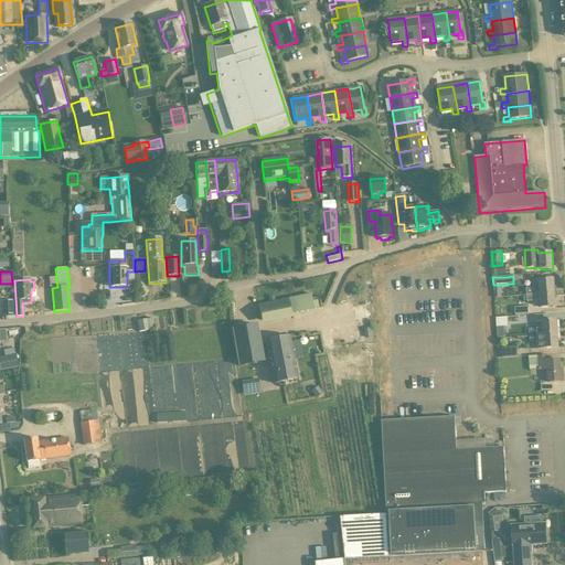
[(501,298),(526,296),(554,294),(553,279),(539,280),(539,281),(533,281),(533,288),(525,289),(526,292),(501,295),(501,285),(493,286),(494,298),(501,298)]
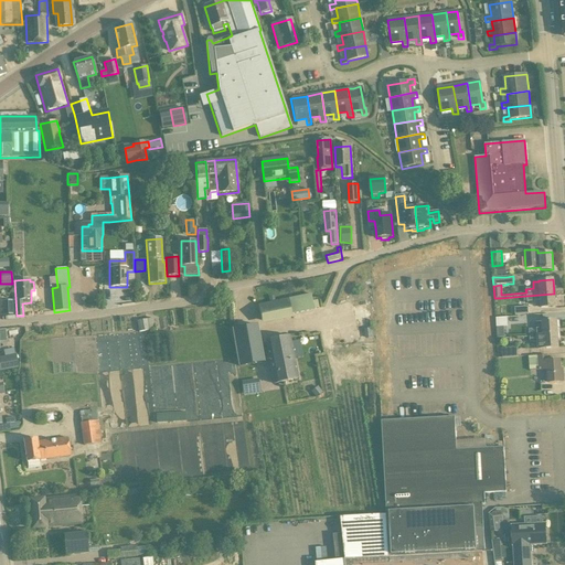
[(310,294),(257,306),(260,321),(313,310),(310,294)]
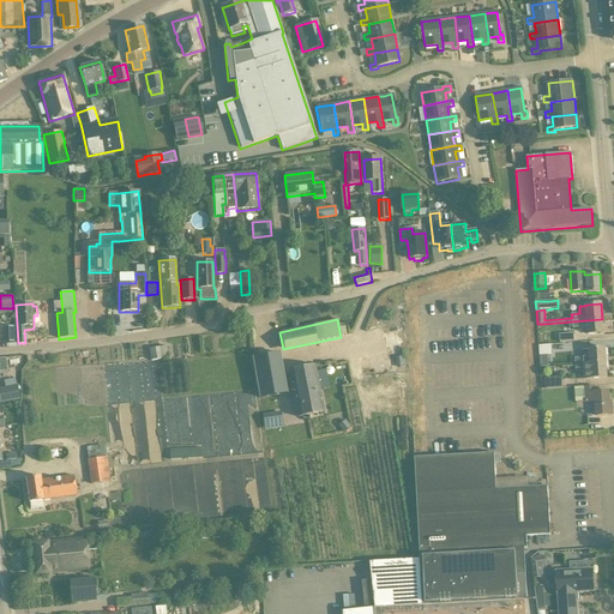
[(602,319),(572,321),(572,329),(582,327),(582,326),(587,326),(588,335),(603,333),(602,319)]
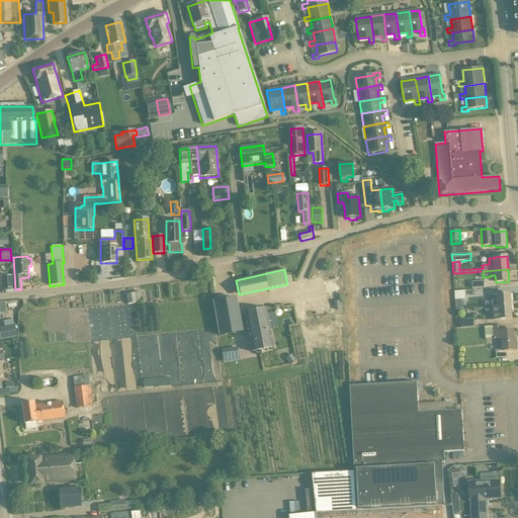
[(2,277),(3,289),(12,288),(11,276),(2,277)]
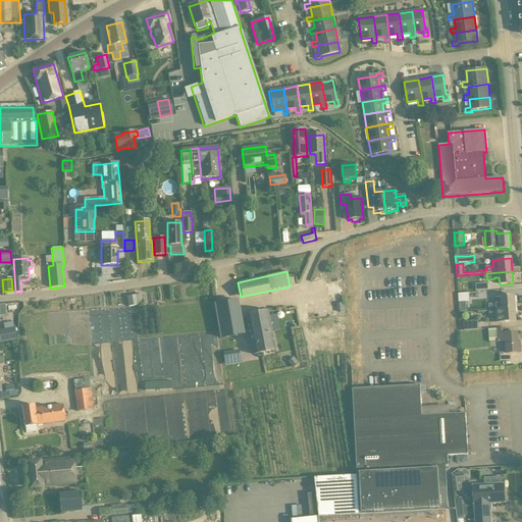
[(380,291),(380,281),(367,282),(368,292),(380,291)]
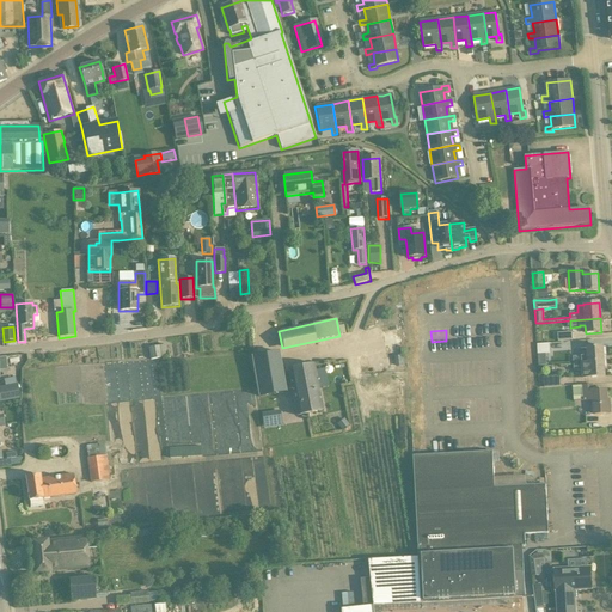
[(148,348),(147,348),(150,359),(150,360),(167,357),(167,354),(165,344),(152,347),(148,348)]
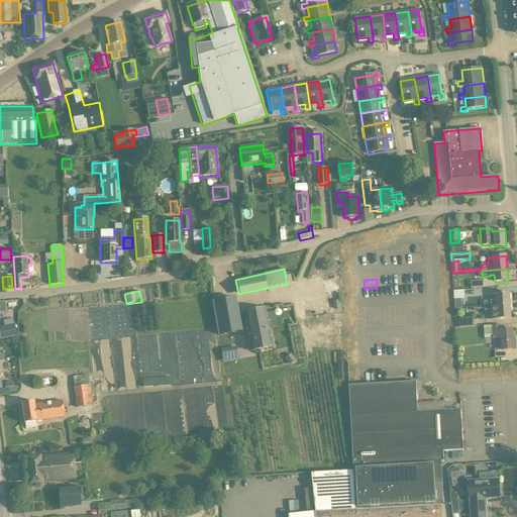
[(462,309),(461,299),(464,299),(463,291),(453,291),(453,300),(454,309),(462,309)]
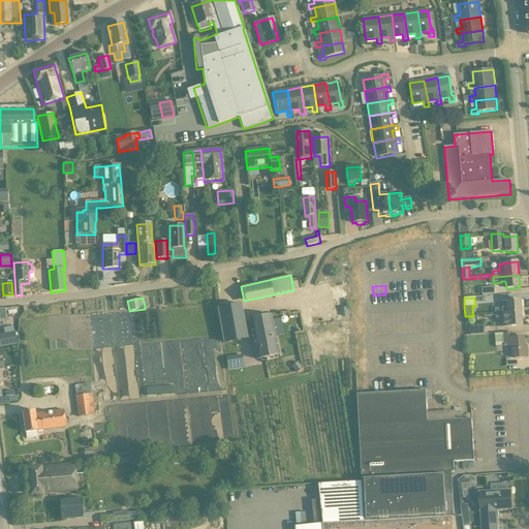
[(496,309),(497,315),(522,313),(521,300),(506,301),(507,308),(502,308),(496,309)]
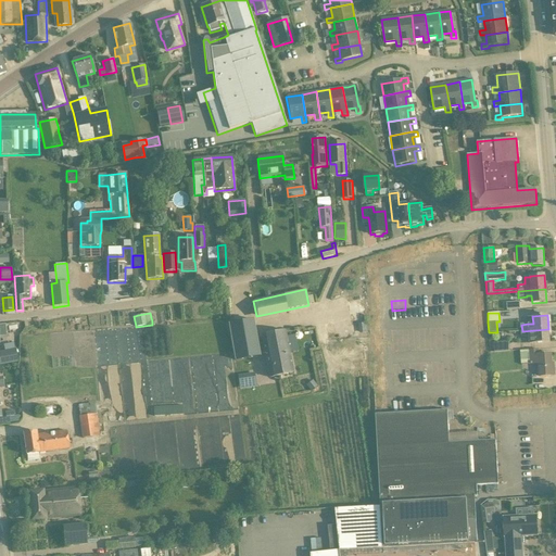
[(229,325),(236,361),(258,356),(253,321),(229,325)]
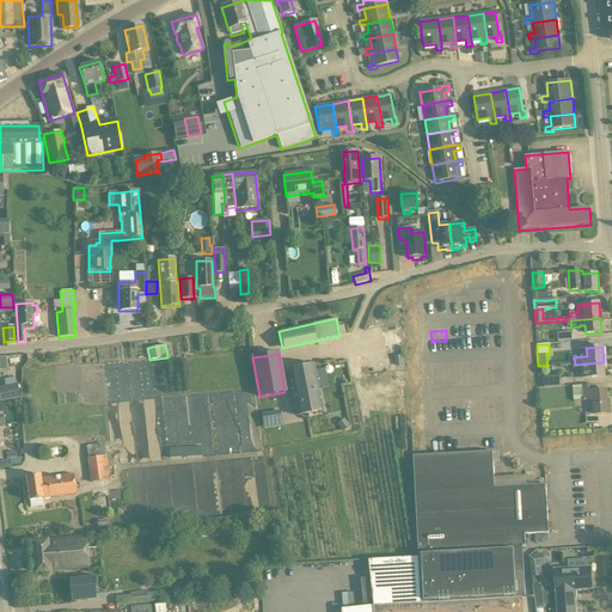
[(605,377),(604,362),(575,365),(575,371),(581,371),(582,378),(605,377)]
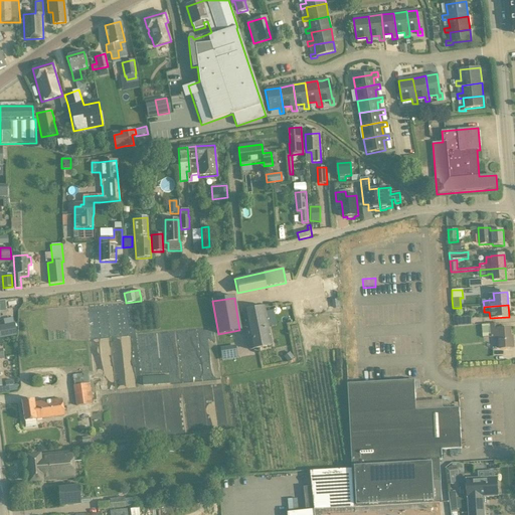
[(272,346),(264,307),(241,311),(249,350),(272,346)]
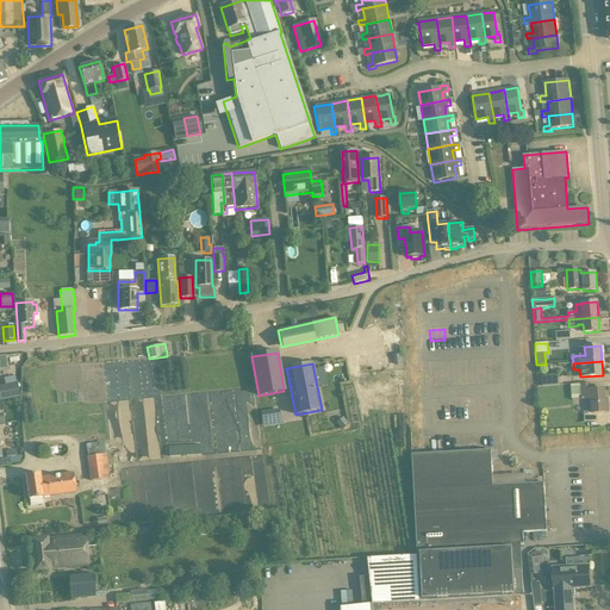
[(558,375),(541,377),(542,387),(543,387),(553,386),(559,386),(558,375)]
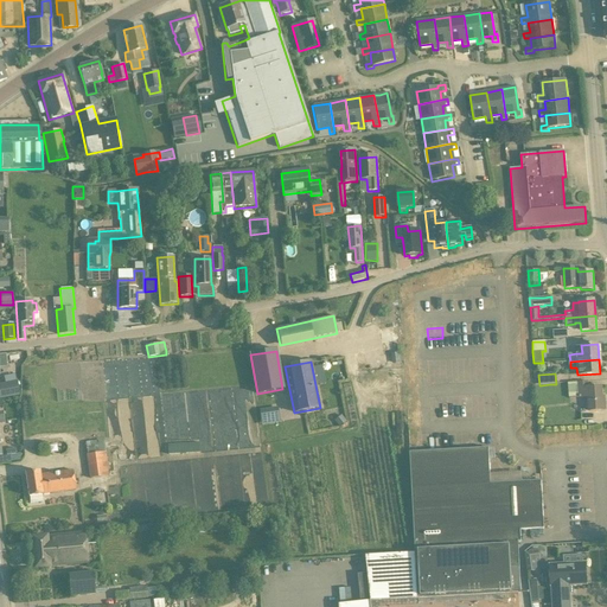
[(17,382),(0,384),(0,398),(19,396),(17,382)]
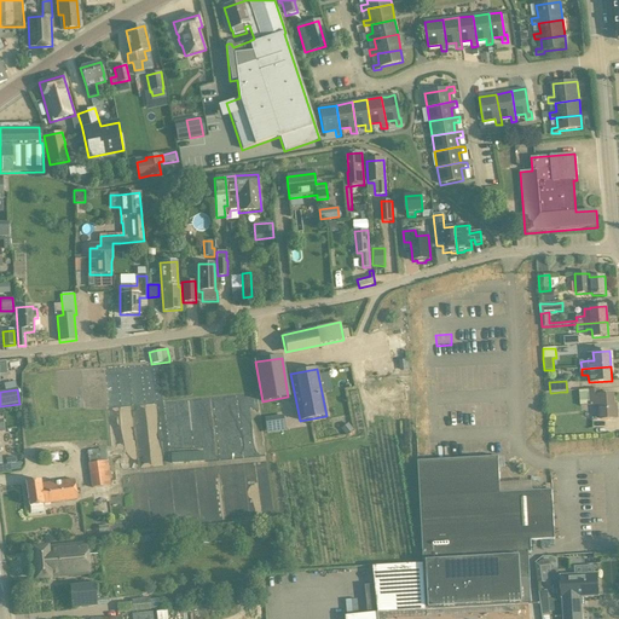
[(600,420),(618,418),(617,408),(614,408),(613,394),(600,395),(600,389),(579,391),(579,406),(590,405),(590,406),(599,405),(600,420)]
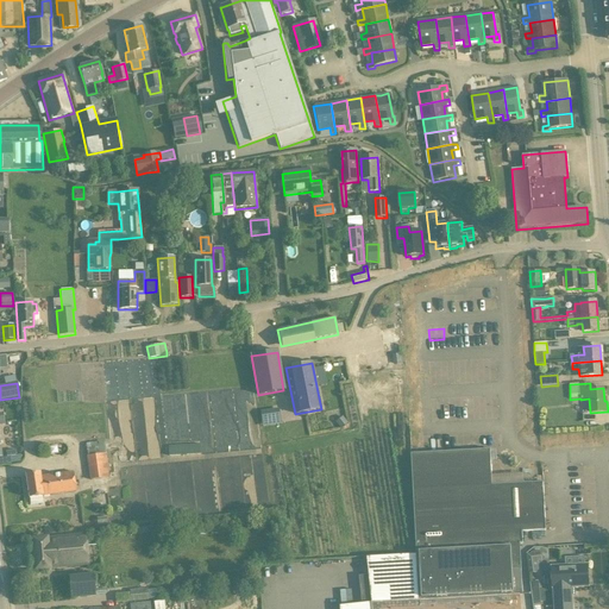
[(220,453),(261,450),(256,403),(237,406),(239,425),(224,427),(225,434),(218,435),(220,453)]
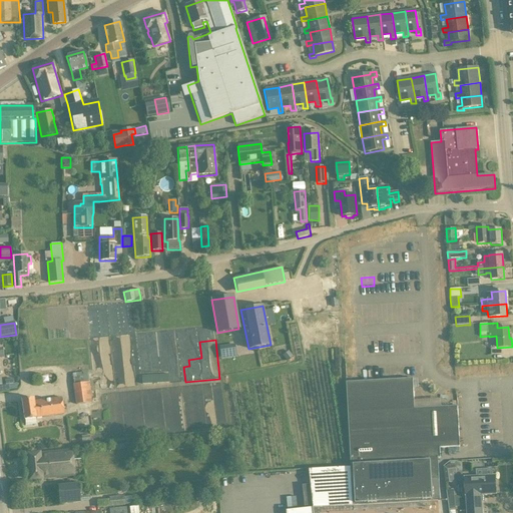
[(219,355),(234,353),(233,345),(218,347),(219,355)]
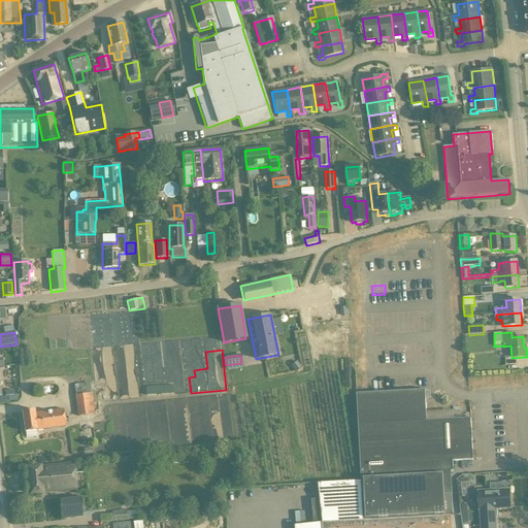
[(94,415),(91,393),(90,384),(85,385),(85,384),(73,385),(75,396),(74,396),(77,417),(94,415)]
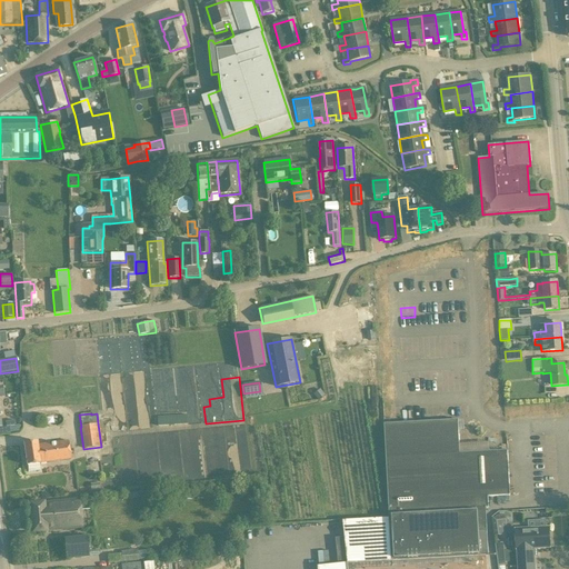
[(157,427),(187,425),(186,415),(157,417),(157,427)]
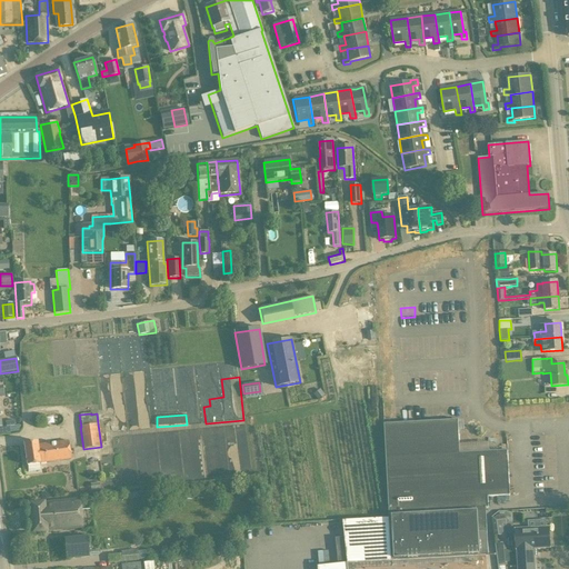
[(386,425),(383,425),(389,513),(389,518),(391,561),(488,557),(488,556),(479,556),(478,521),(483,520),(482,509),(488,509),(488,497),(509,496),(507,451),(485,452),(459,453),(458,420),(386,425)]
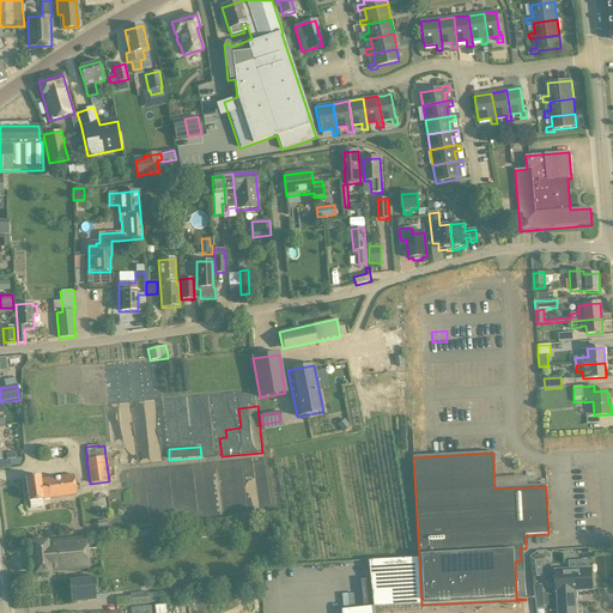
[(40,480),(40,475),(25,478),(29,502),(43,501),(43,499),(76,495),(73,475),(40,480)]
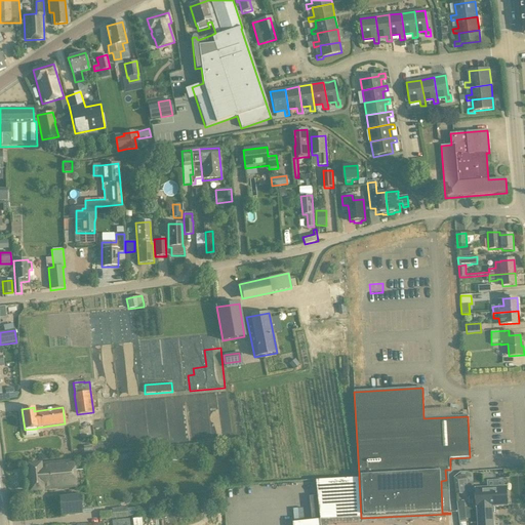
[(75,487),(73,460),(27,466),(30,491),(75,487)]
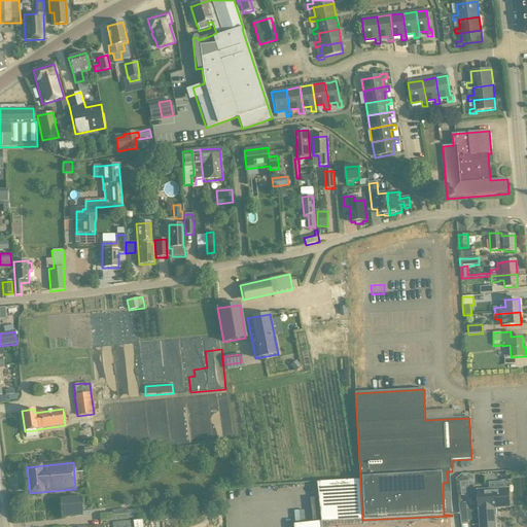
[(467,484),(467,479),(456,480),(459,496),(465,495),(463,485),(467,484)]
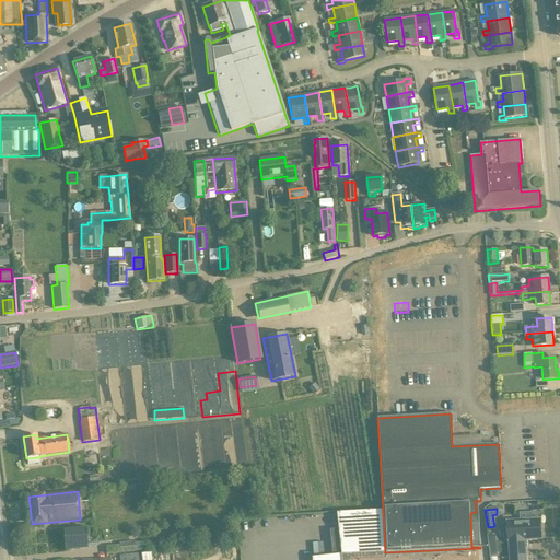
[(339,529),(329,531),(333,557),(339,556),(341,556),(385,552),(383,510),(337,512),(339,529)]
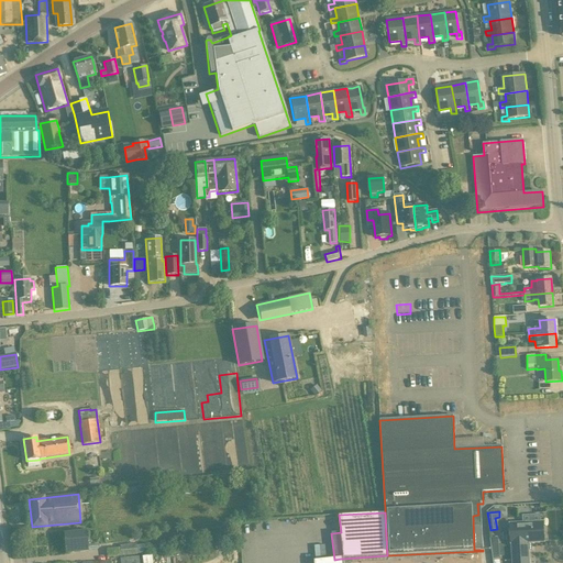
[(528,562),(527,543),(543,542),(542,523),(510,525),(511,544),(512,562),(528,562)]
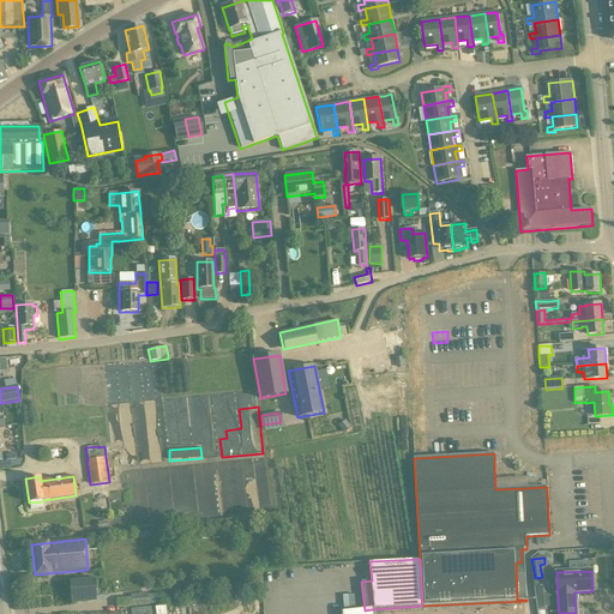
[(71,605),(96,602),(94,579),(68,582),(71,605)]
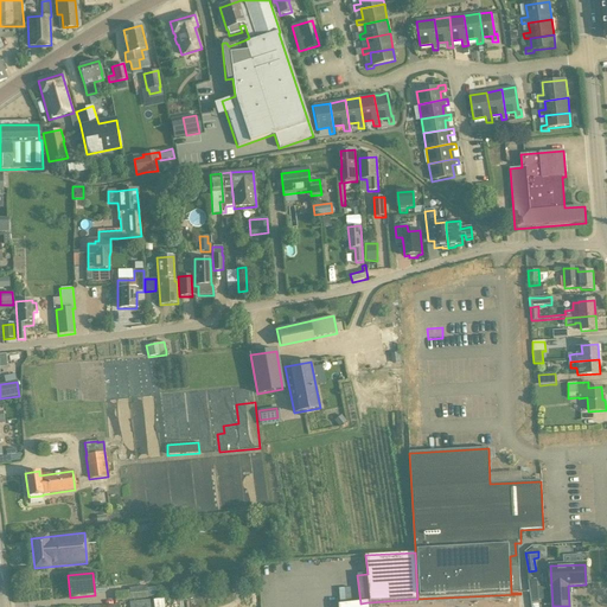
[(129,600),(148,598),(147,587),(128,588),(129,600)]
